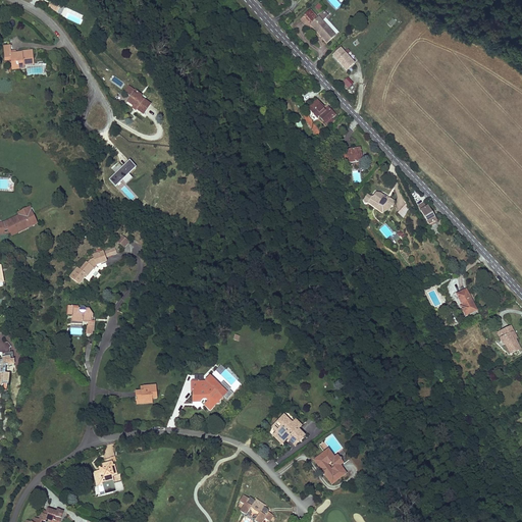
[(318,17),(310,24),(319,35),(327,44),(335,36),(318,17)]
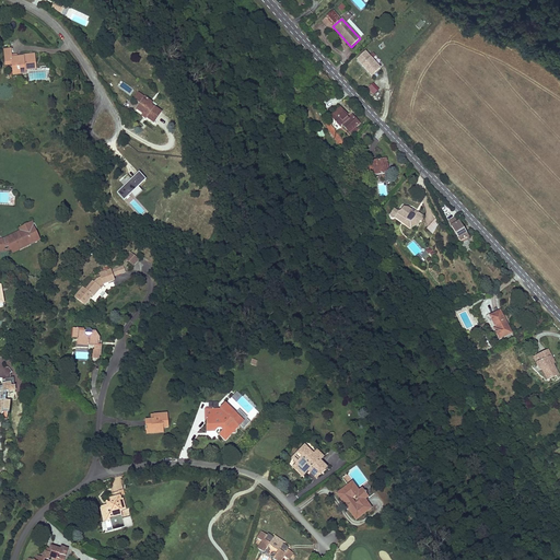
[(420,20),(416,25),(420,30),(426,24),(420,20)]
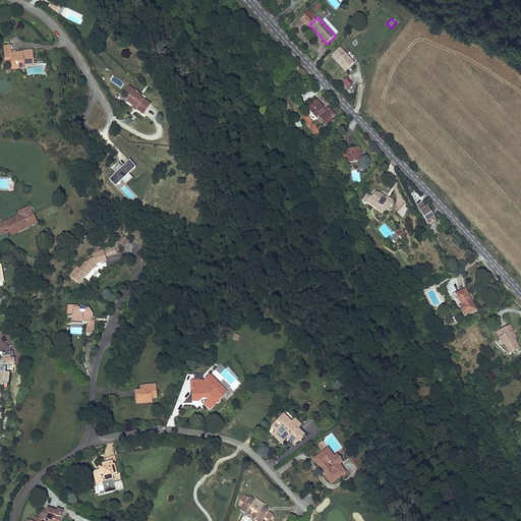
[(4,59),(11,58),(11,62),(12,68),(17,67),(18,69),(24,68),(23,65),(33,64),(33,59),(33,58),(32,50),(22,51),(22,52),(22,55),(17,55),(17,53),(16,51),(12,51),(11,50),(3,51),(4,59)]
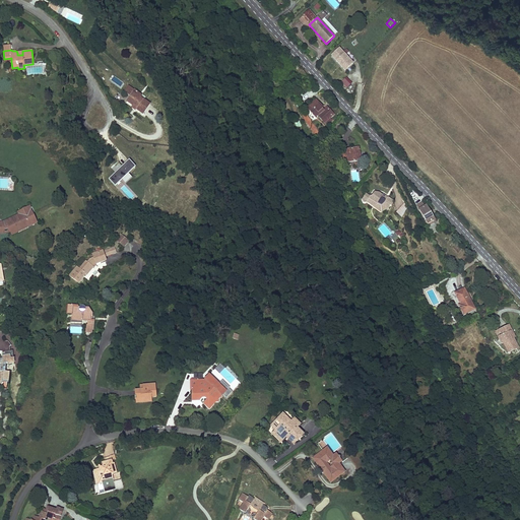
[(337,62),(344,55),(340,50),(332,57),(337,62)]
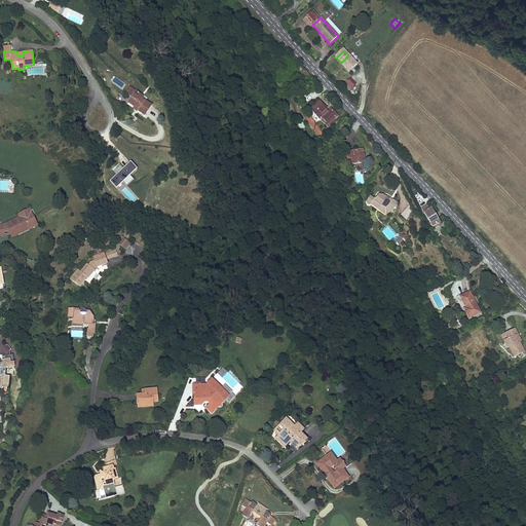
[(355,64),(348,55),(341,63),(348,70),(355,64)]
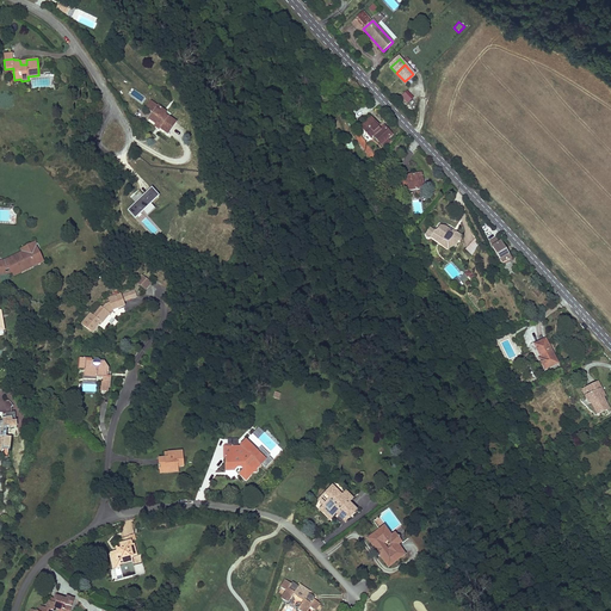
[(400,98),(408,105),(414,98),(407,91),(400,98)]
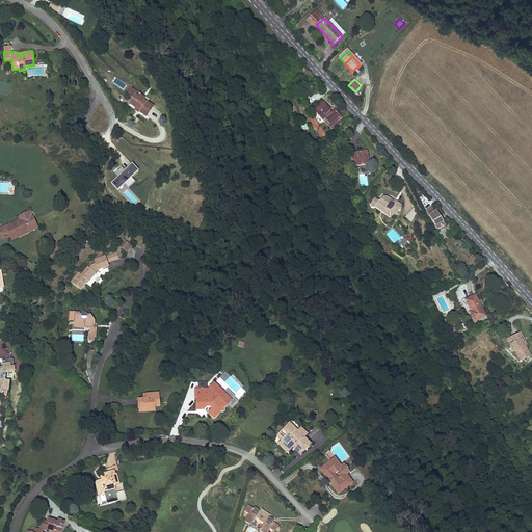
[(128,92),(133,97),(132,99),(129,103),(136,108),(137,105),(140,107),(138,111),(147,116),(153,106),(145,101),(145,102),(142,100),(143,98),(140,96),(141,95),(137,91),(136,92),(130,88),(128,92)]
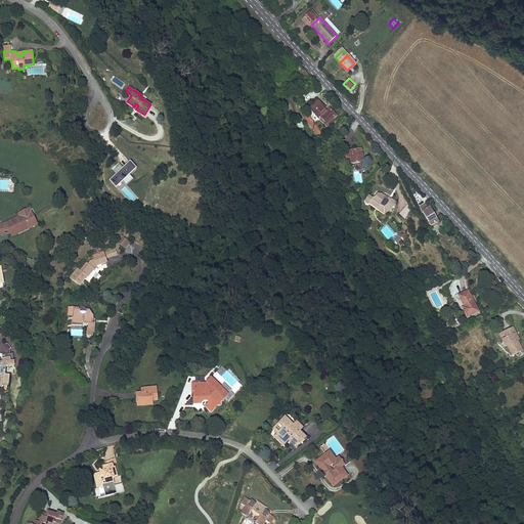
[(317,120),(326,130),(333,125),(330,122),(335,117),(329,110),(326,112),(324,110),(326,107),(323,104),(319,99),(309,108),(312,113),(310,115),(315,121),(317,120)]
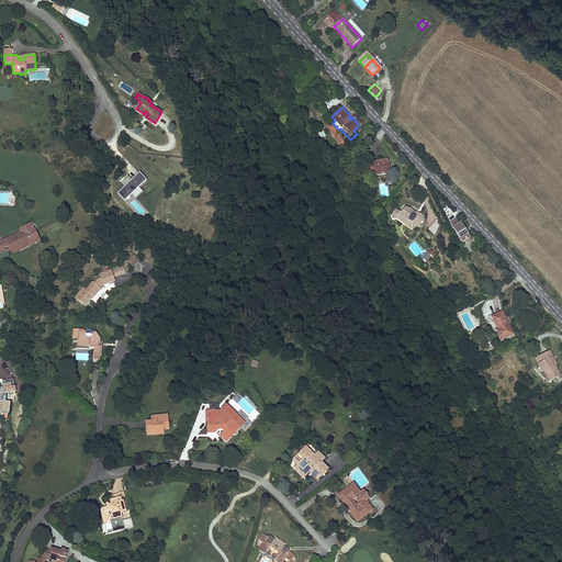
[(375,164),(378,177),(389,175),(389,169),(391,169),(389,161),(385,163),(375,164)]
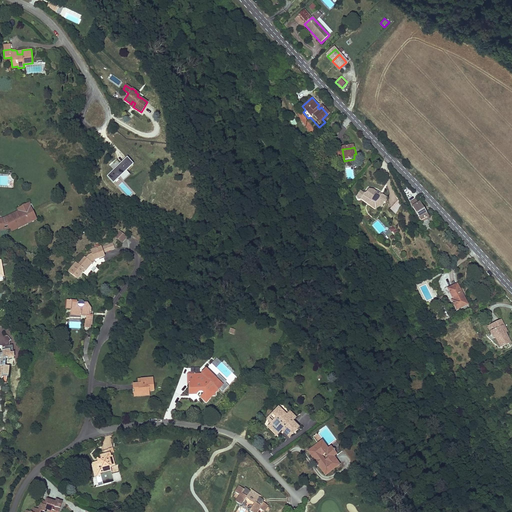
[(131,175),(127,171),(134,165),(127,158),(107,177),(113,183),(119,178),(122,182),(131,175)]
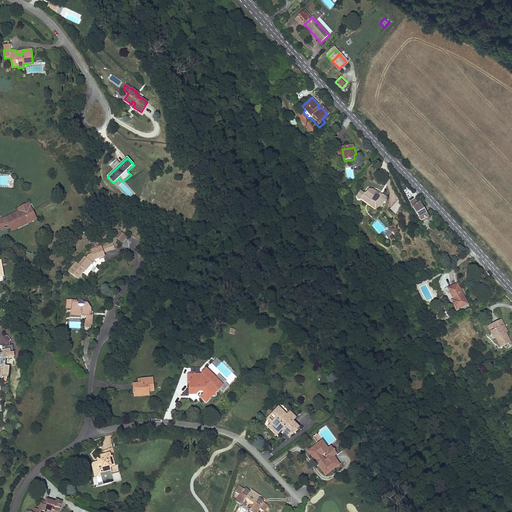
[(115,170),(120,163),(115,160),(110,167),(115,170)]
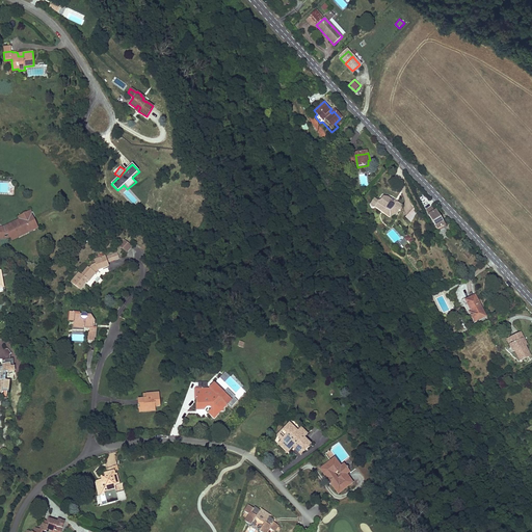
[(383,205),(382,205),(379,203),(374,208),(376,211),(378,210),(392,221),(399,217),(401,214),(402,216),(406,212),(401,208),(400,207),(399,207),(399,208),(398,206),(395,204),(395,205),(392,202),(387,201),(383,205)]
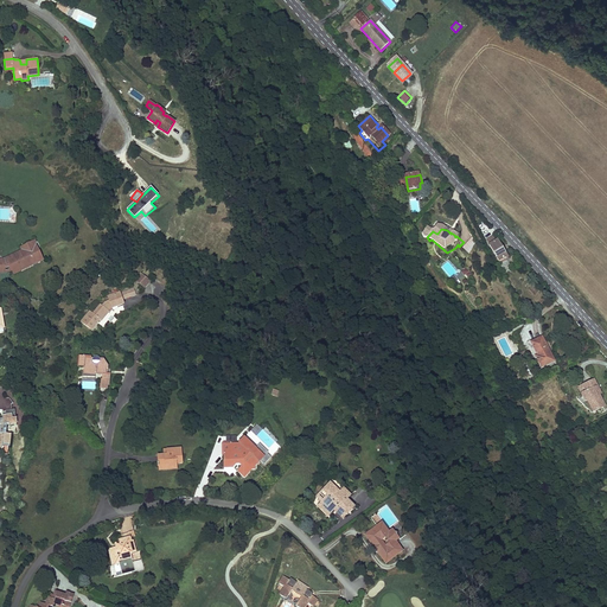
[(500,246),(494,236),(486,241),(496,259),(505,254),(500,246)]
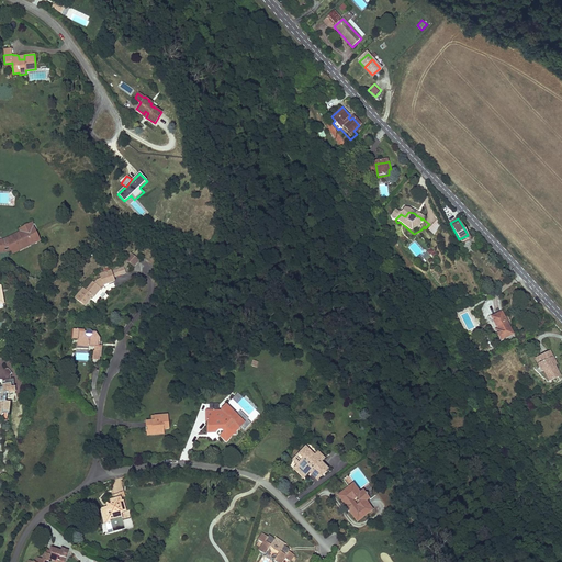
[(20,227),(22,233),(7,240),(11,251),(12,251),(15,250),(14,248),(30,242),(31,244),(41,239),(32,222),(20,227)]
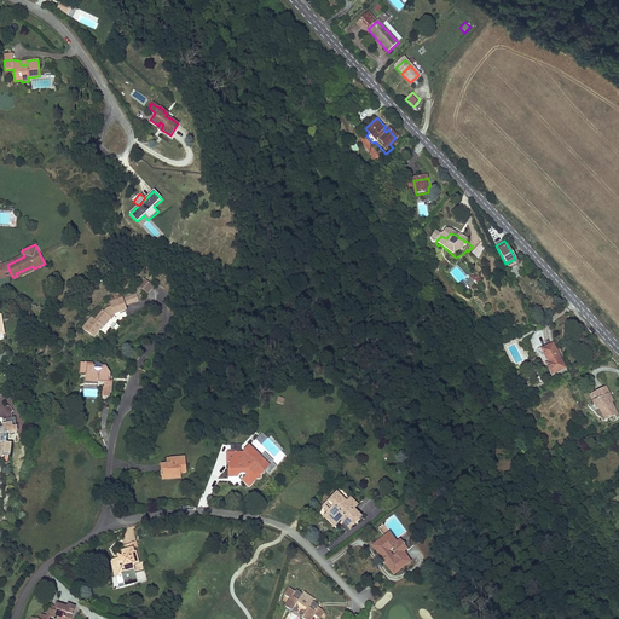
[(482,260),(493,254),(489,246),(478,253),(482,260)]
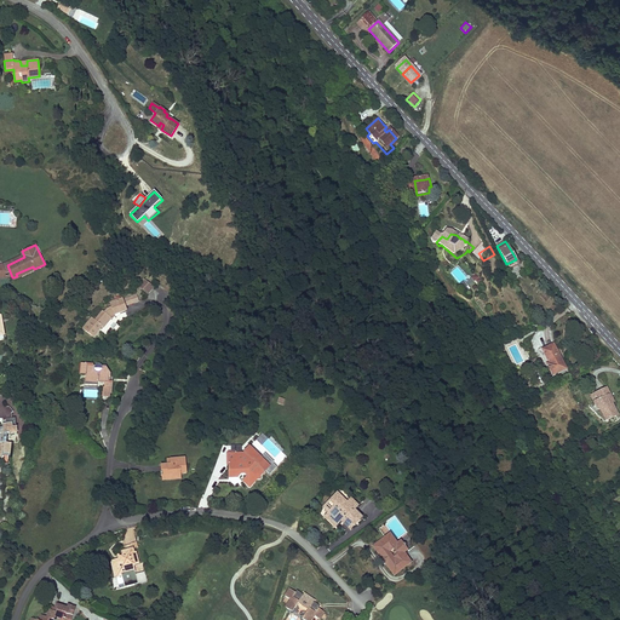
[(24,257),(22,251),(1,264),(4,277),(12,277),(7,265),(24,257)]
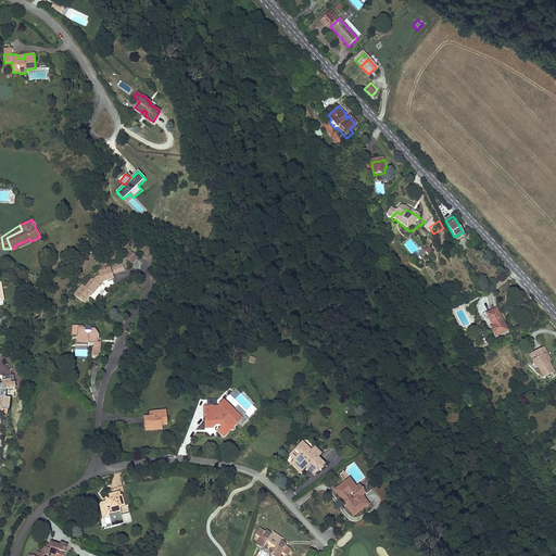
[(15,248),(12,249),(13,252),(32,243),(30,241),(29,239),(14,245),(15,248)]
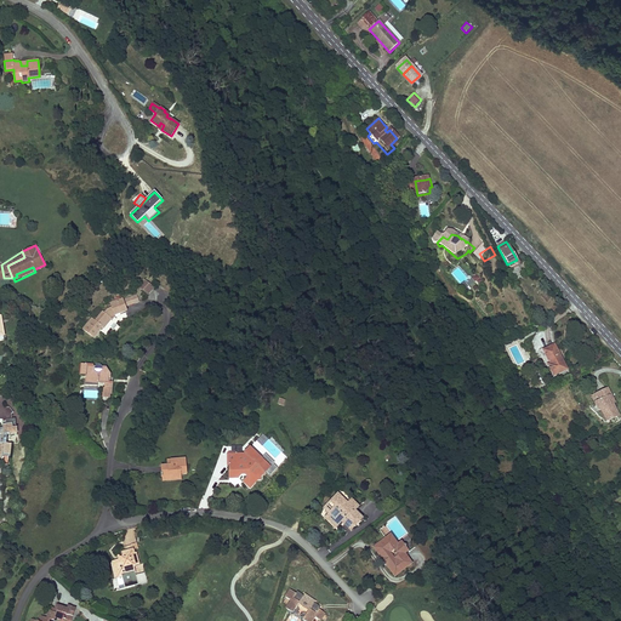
[(477,274),(472,279),(478,285),(483,280),(477,274)]
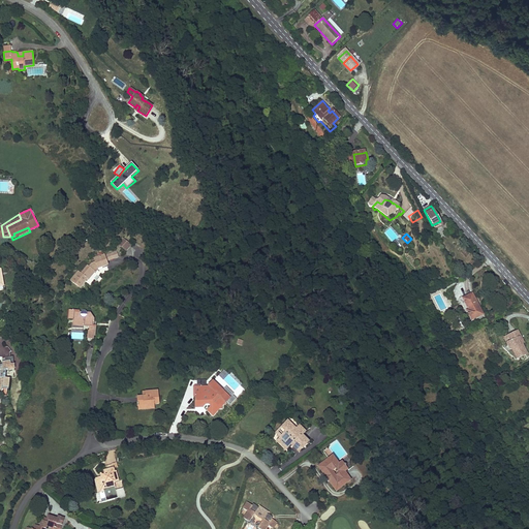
[(126,253),(132,247),(124,240),(119,246),(126,253)]
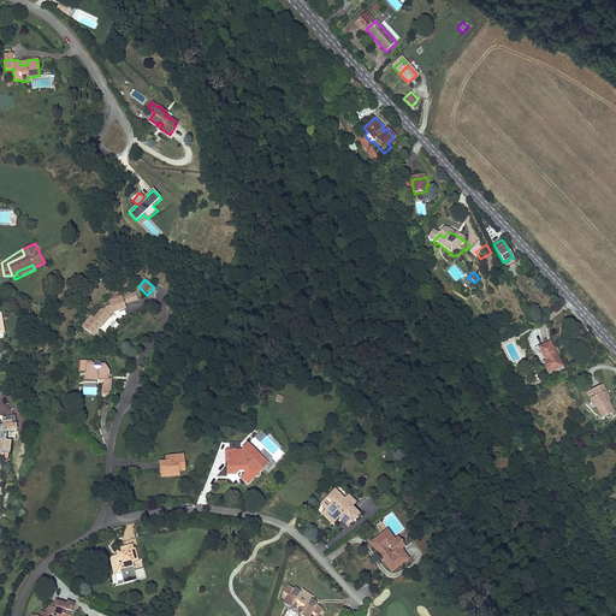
[(461,280),(457,284),(463,290),(467,288),(461,280)]
